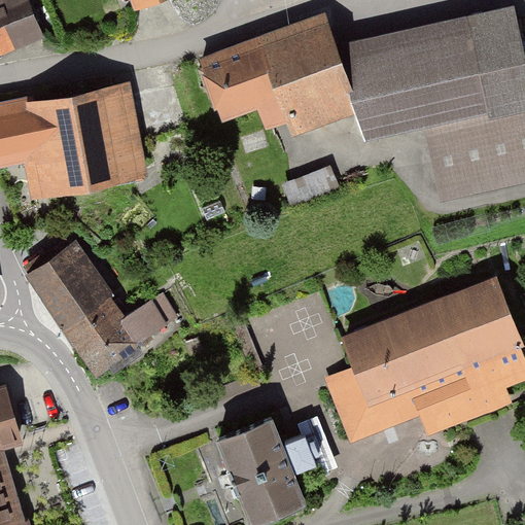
[(29,0),(0,0),(0,55),(44,37),(29,0)]
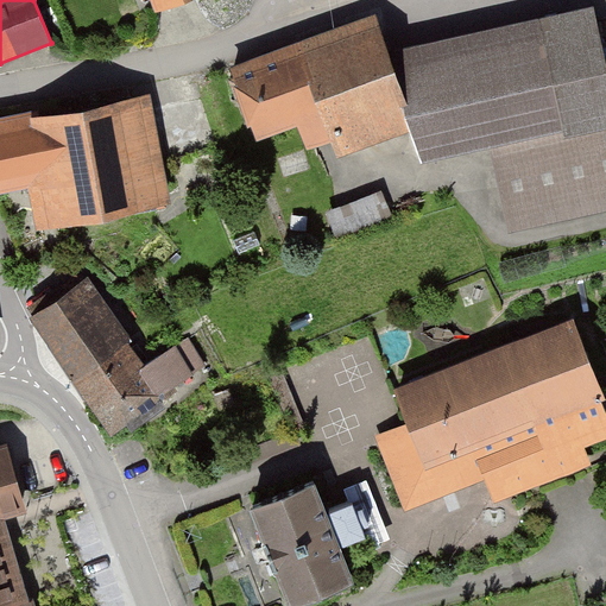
[(376,19),(226,69),(256,141),(294,127),(308,153),(328,146),(333,161),(404,131),(412,162),(487,146),(509,237),(605,213),(605,76),(589,7),(380,52),(376,19)]
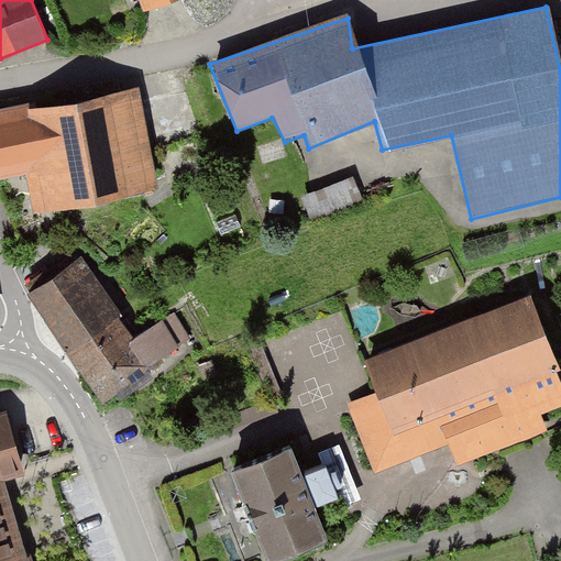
[(158,191),(138,88),(0,114),(0,180),(26,175),(34,216),(158,191)]
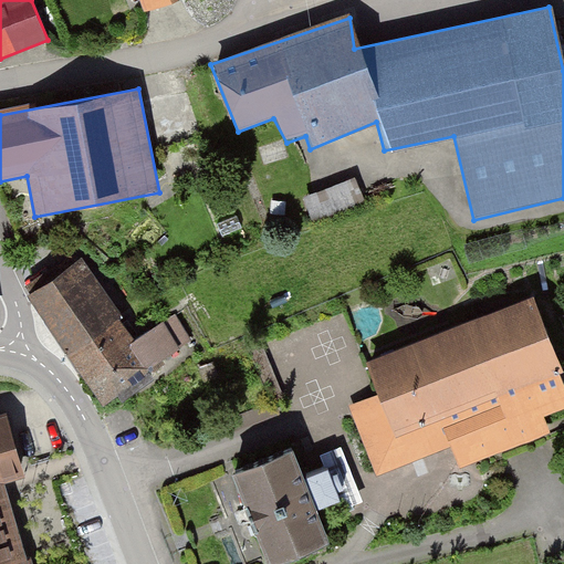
[(353,181),(304,198),(312,220),(361,202),(353,181)]
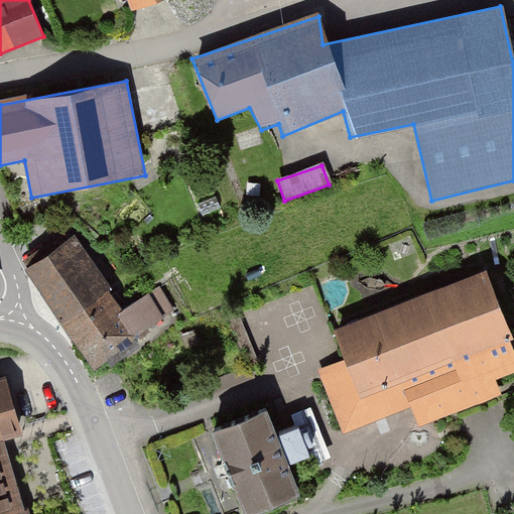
[(78,242),(29,273),(62,324),(111,292),(78,242)]
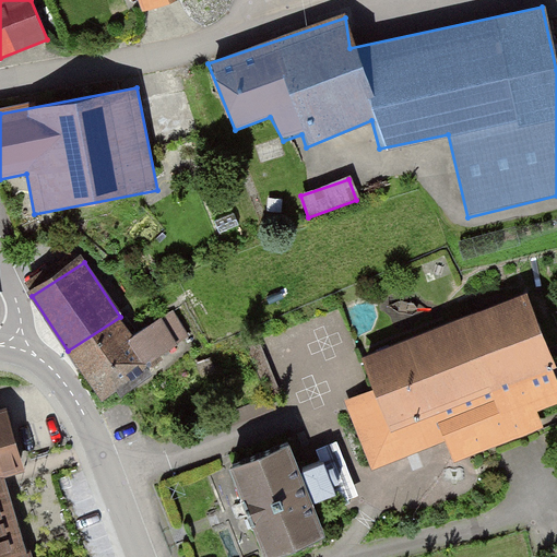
[(556,378),(523,292),(360,356),(376,394),(350,405),(377,473),(448,445),(454,464),(543,429),(537,415),(556,406),(556,378)]
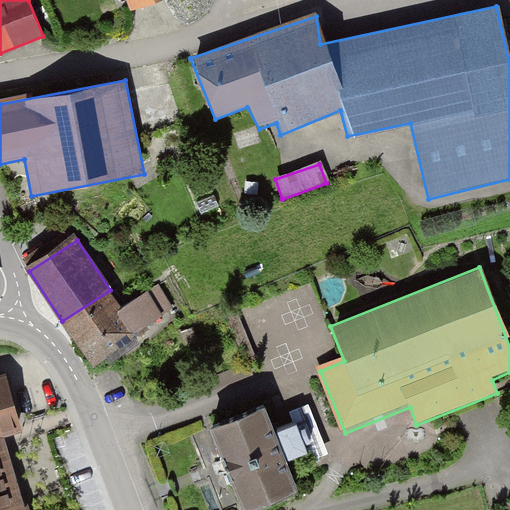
[(62,321),(97,374),(188,315),(169,285),(125,314),(110,290),(62,321)]
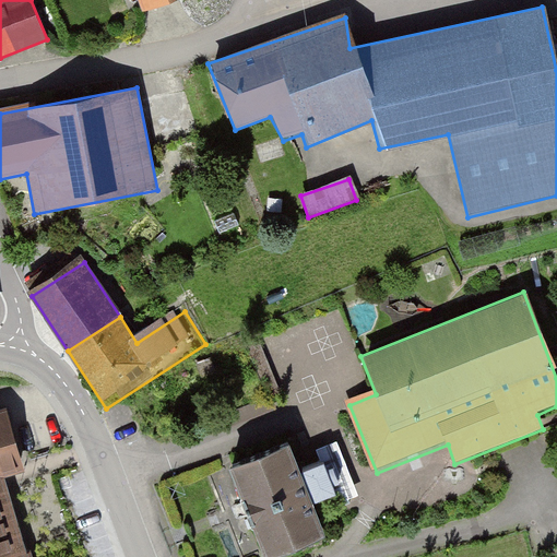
[(0,391),(0,556),(28,556),(7,481),(25,475),(0,391)]
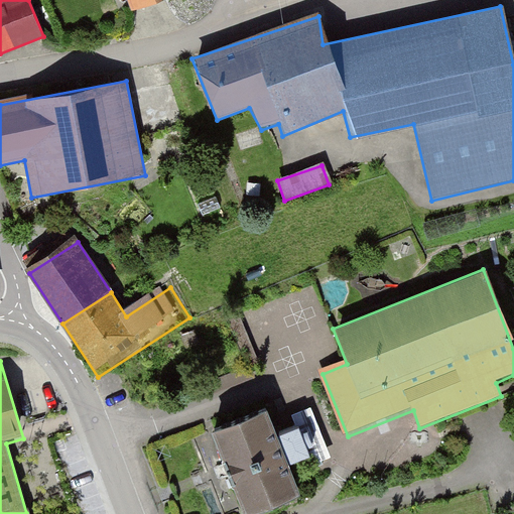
[(268,410),(219,430),(249,513),(252,513),(299,495),(288,466),(311,457),(300,427),(278,435),(268,410)]
